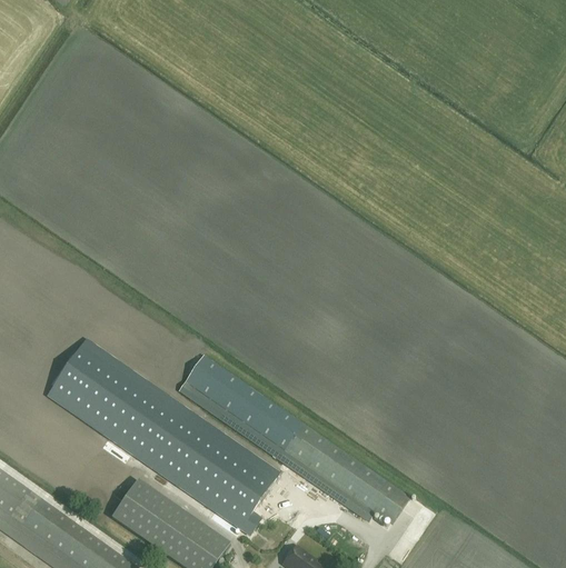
[(83,341),(46,397),(238,530),(277,475),(83,341)]
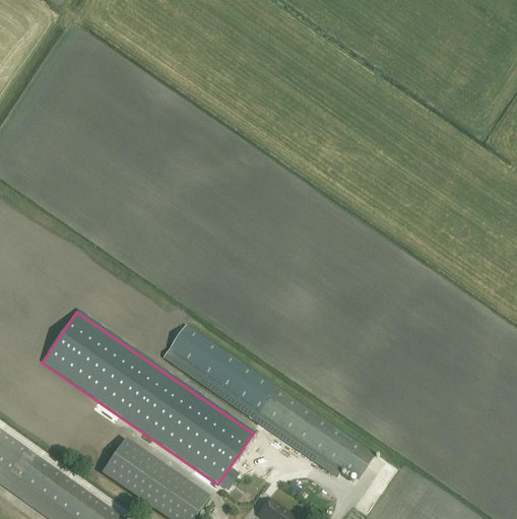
[(356,479),(372,455),(183,325),(160,358),(334,476),(340,468),(356,479)]
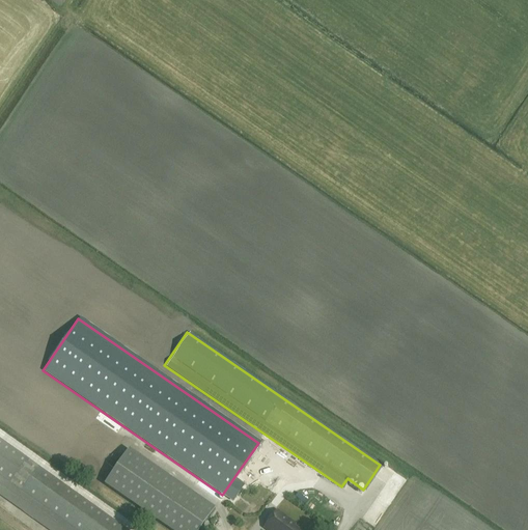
[(124,529),(0,441),(0,495),(49,529),(124,529)]
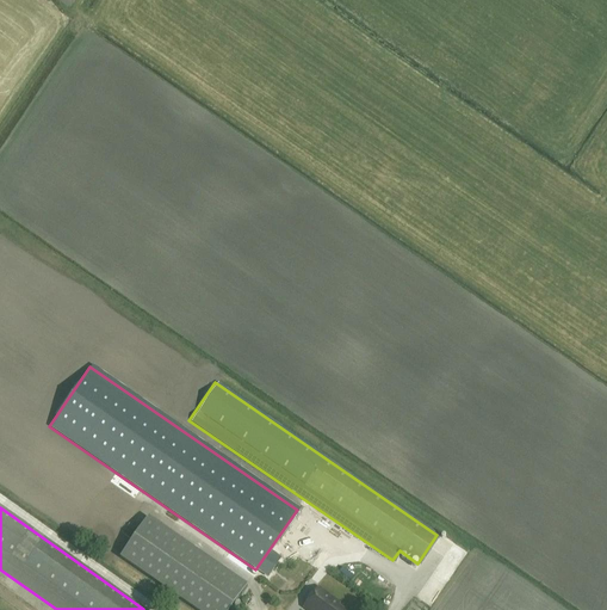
[(227,609),(243,586),(144,517),(117,558),(192,609),(227,609)]
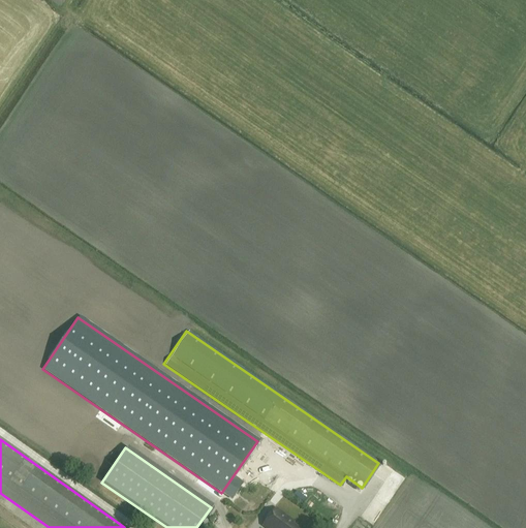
[(373,475),(383,480),(362,518),(375,525),(403,477),(379,464),(373,475)]
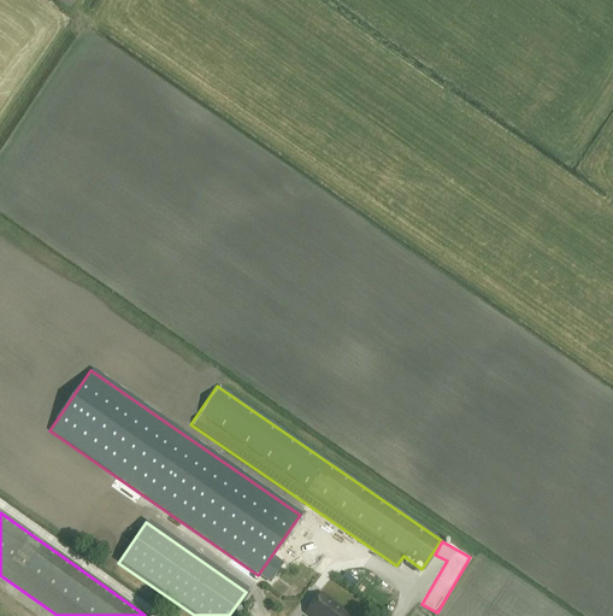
[(304,612),(307,615),(343,615),(337,611),(340,609),(318,593),(304,612)]
